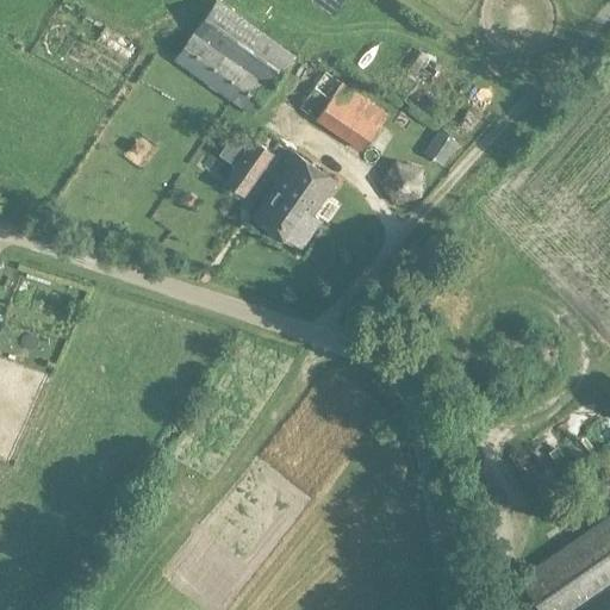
[(215,0),(173,60),(251,114),(294,55),(216,0),(215,0)]
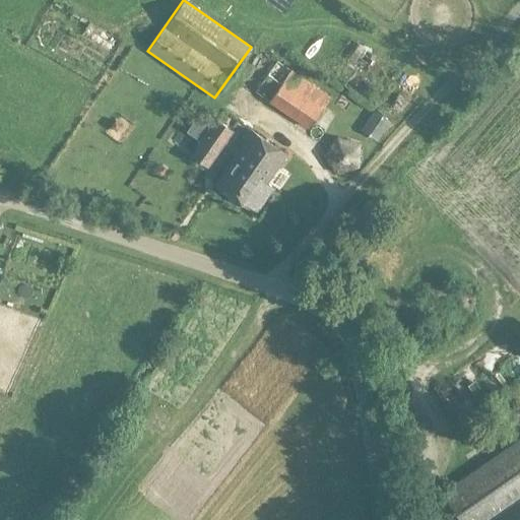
[(359,41),(346,58),(366,71),(377,53),(373,51),(372,52),(364,47),(365,45),(359,41)]
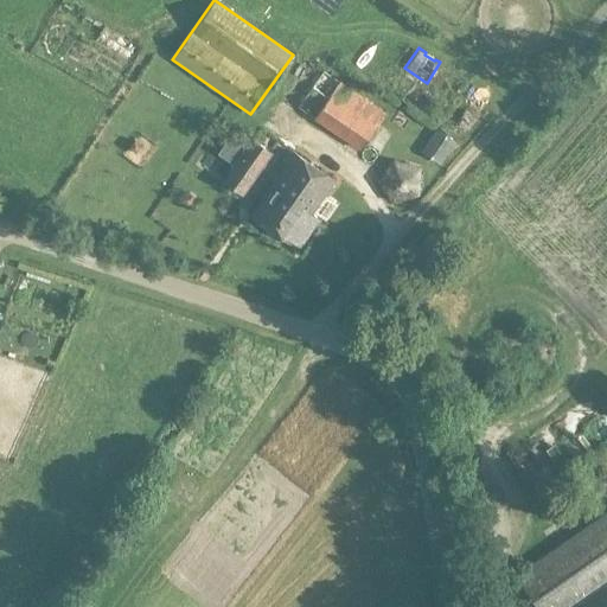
[(313,119),(359,149),(385,112),(350,88),(353,82),(326,64),(311,87),(327,97),(313,119)]
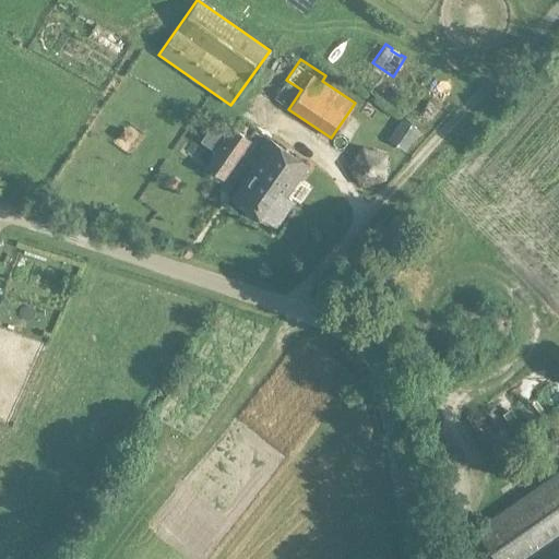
[(224,180),(250,141),(232,128),(205,166),(224,180)]
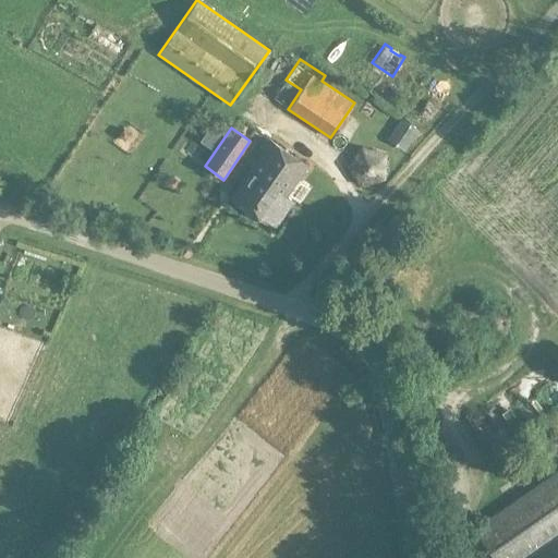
[(123,129),(119,136),(124,141),(130,134),(123,129)]
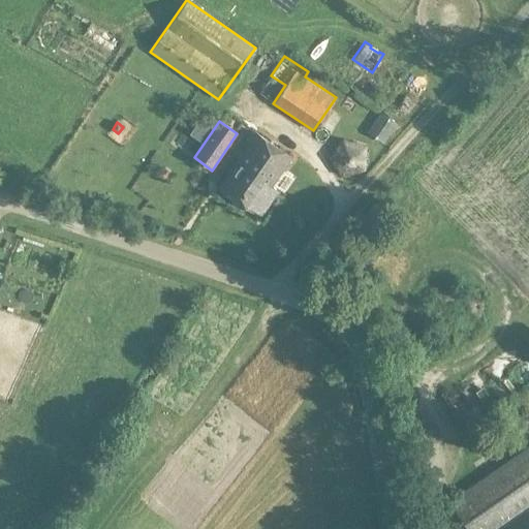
[(266,193),(290,157),(254,132),(218,185),(254,210),(255,209),(261,213),(272,197),(266,193)]
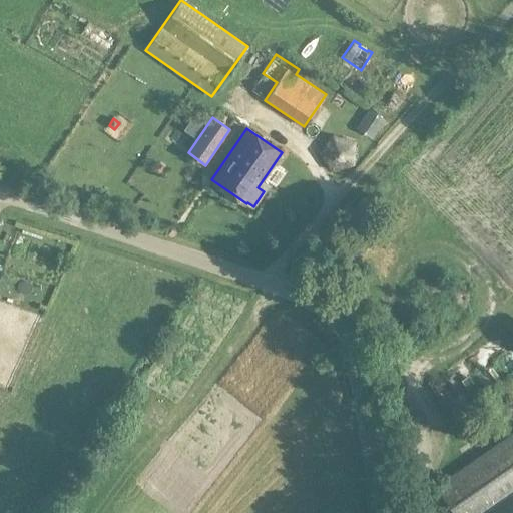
[(512,431),(435,485),(453,512),(480,512),(512,491),(512,431)]
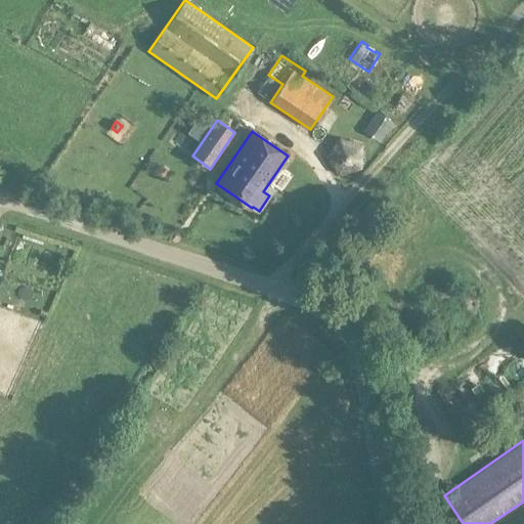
[(523,523),(523,501),(490,523),(523,523)]
